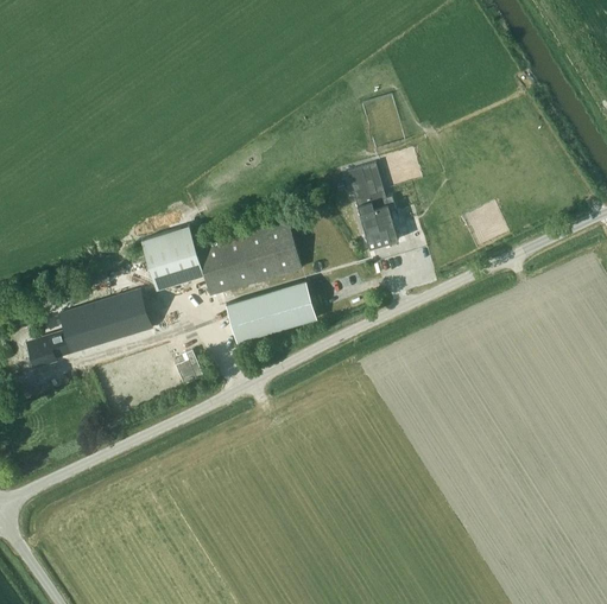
[(347,173),(370,250),(398,242),(390,214),(389,210),(394,209),(391,198),(385,199),(375,165),(347,173)]
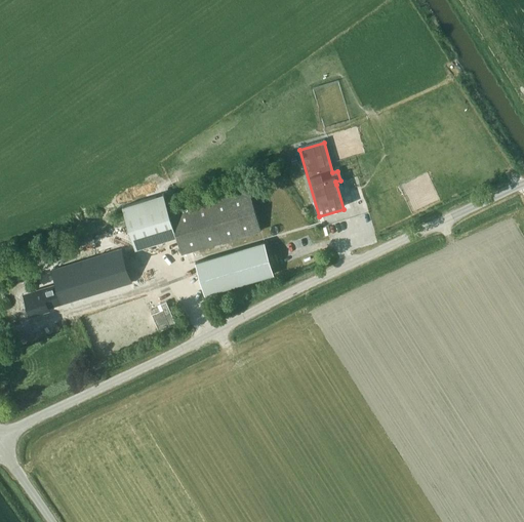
[(259,233),(248,193),(169,216),(175,238),(180,256),(259,233)]
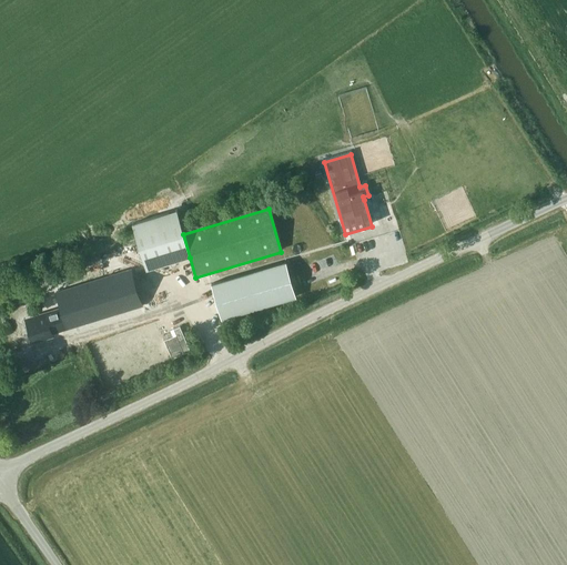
[(176,231),(175,225),(180,224),(176,212),(132,225),(138,244),(145,271),(190,258),(183,234),(182,230),(176,231)]
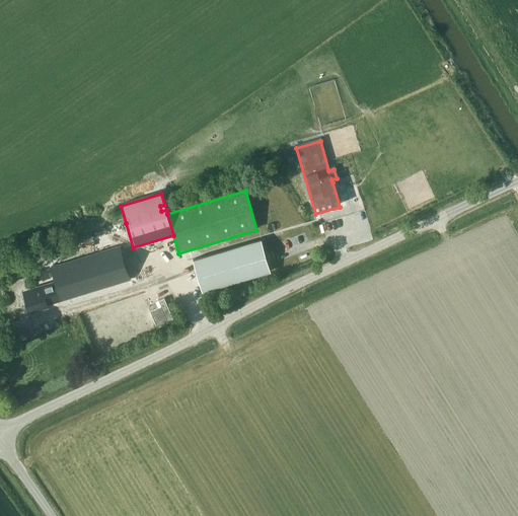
[(260,241),(192,262),(201,292),(269,273),(260,241)]
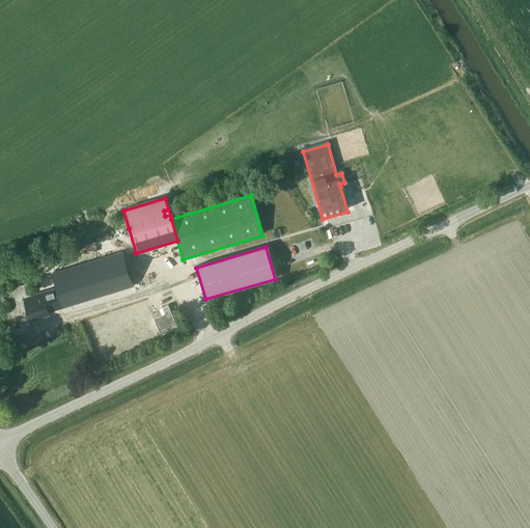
[(133,288),(122,254),(52,276),(56,292),(40,296),(42,300),(24,305),(30,322),(49,316),(48,314),(72,306),(73,307),(133,288)]
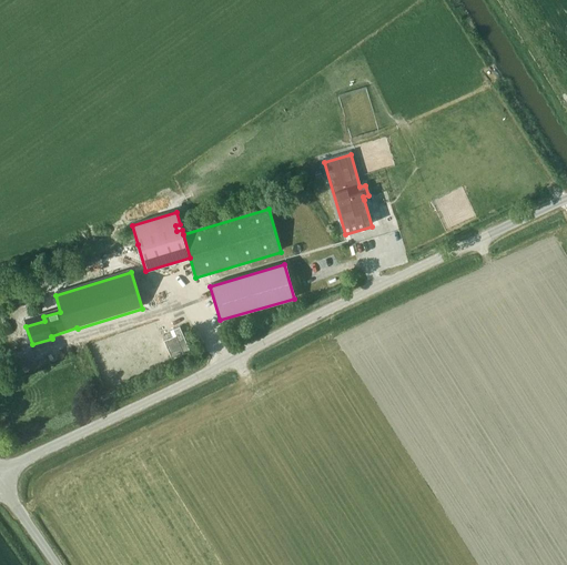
[(180,330),(174,332),(176,339),(164,343),(171,362),(190,354),(180,330)]
